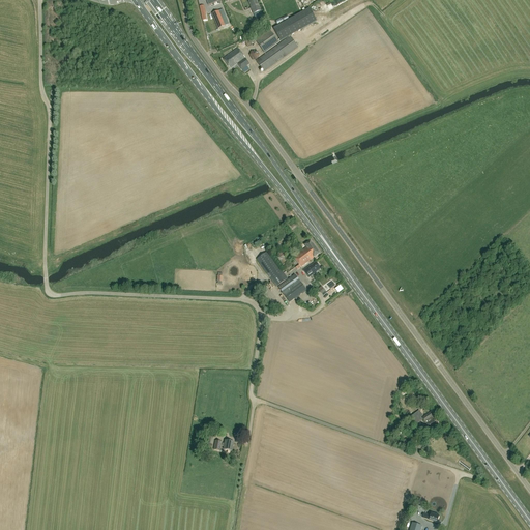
[(253,15),(262,10),(257,0),(252,0),(248,2),(253,15)]
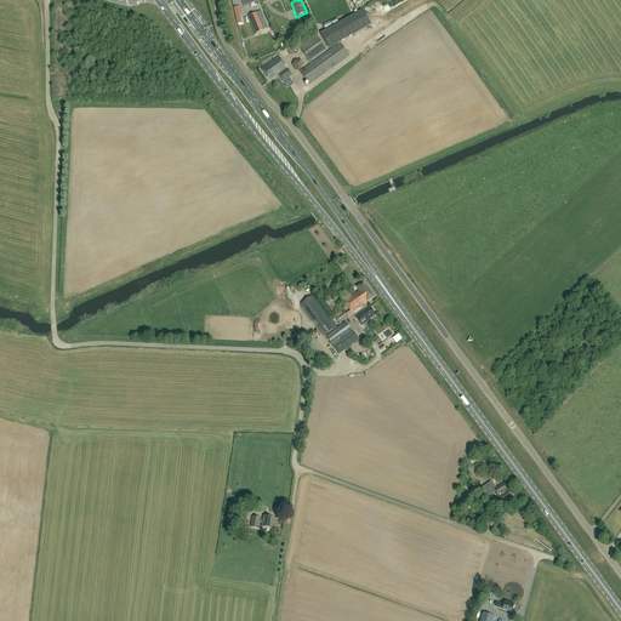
[(391,10),(409,0),(394,0),(387,4),(391,10)]
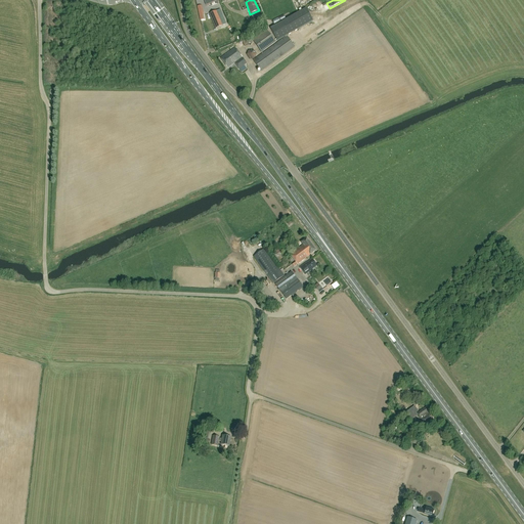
[(342,7),(335,12),(339,16),(345,12),(342,7)]
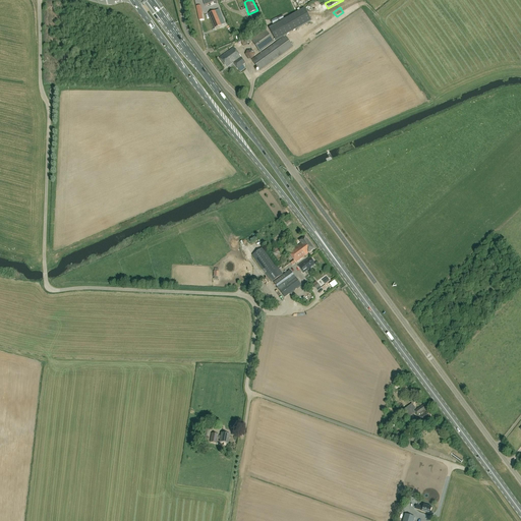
[(245,8),(239,11),(244,20),(250,18),(245,8)]
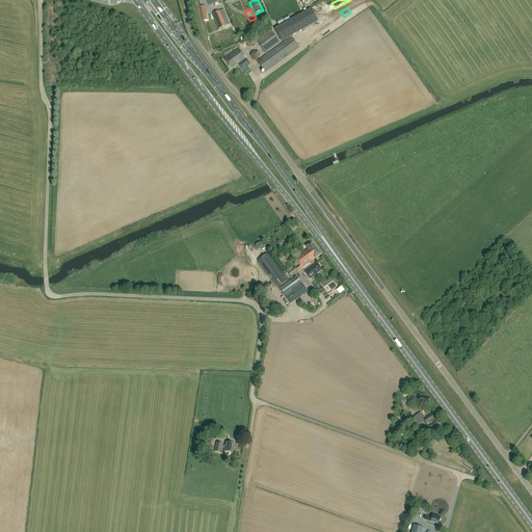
[(311,9),(274,29),(282,42),(317,22),(311,9)]
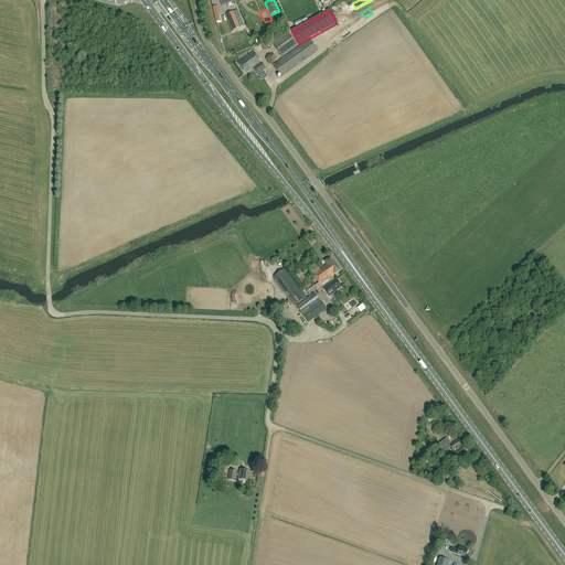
[(240,28),(238,24),(233,12),(226,16),(231,27),(233,31),(240,28)]
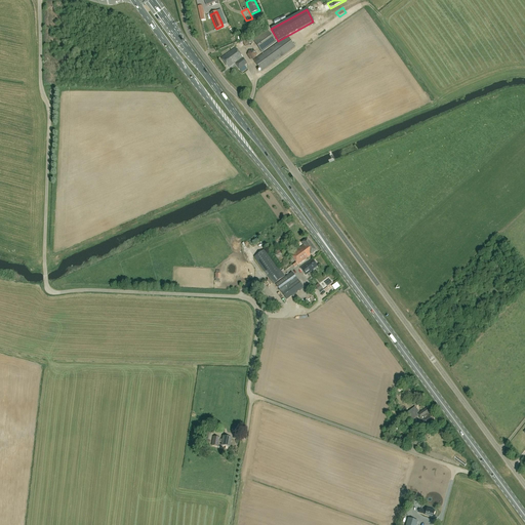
[(284,15),(273,21),(275,25),(286,19),(284,15)]
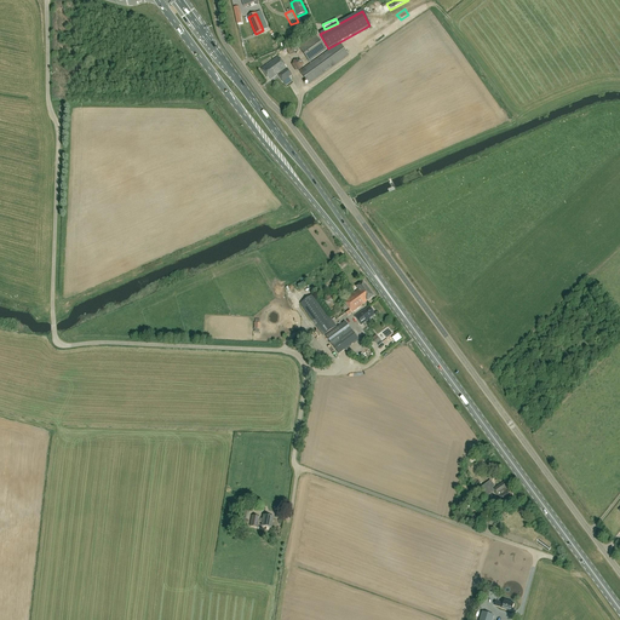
[(309,63),(326,50),(316,35),(299,49),(309,63)]
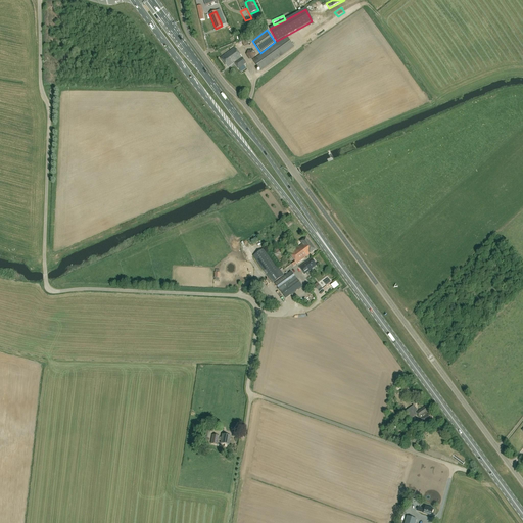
[(286,36),(253,60),(260,70),(294,47),(286,36)]
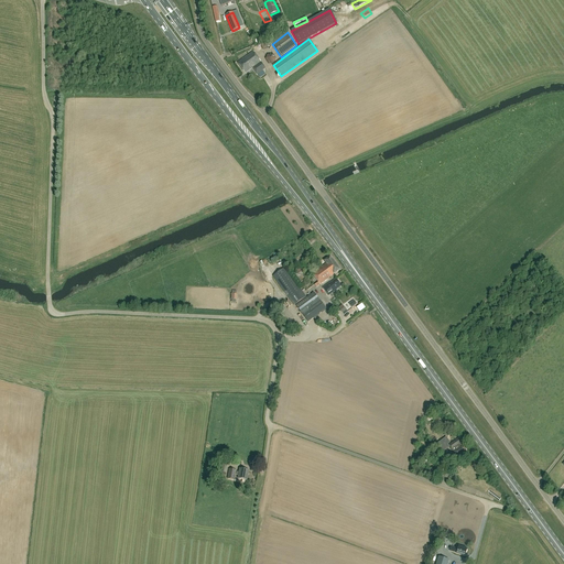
[(258,74),(266,68),(253,52),(237,63),(246,74),(253,68),(258,74)]
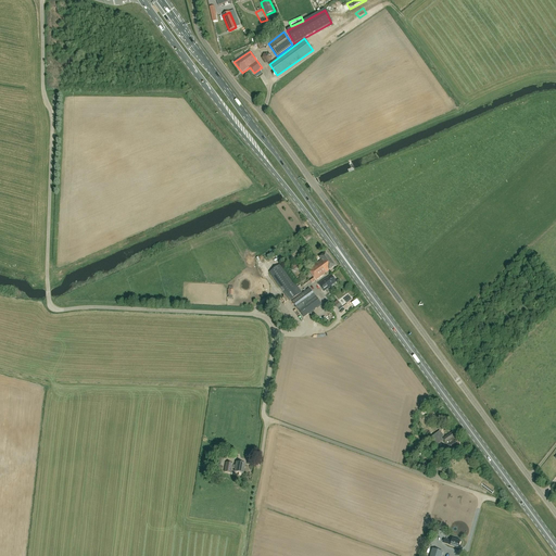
[(269,63),(273,58),(269,53),(264,53),(262,59),(264,63),(269,63)]
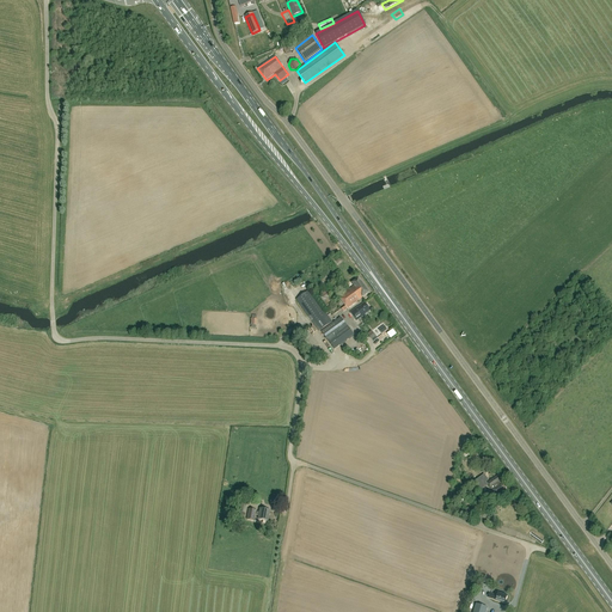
[(322,78),(310,86),(313,92),(325,83),(322,78)]
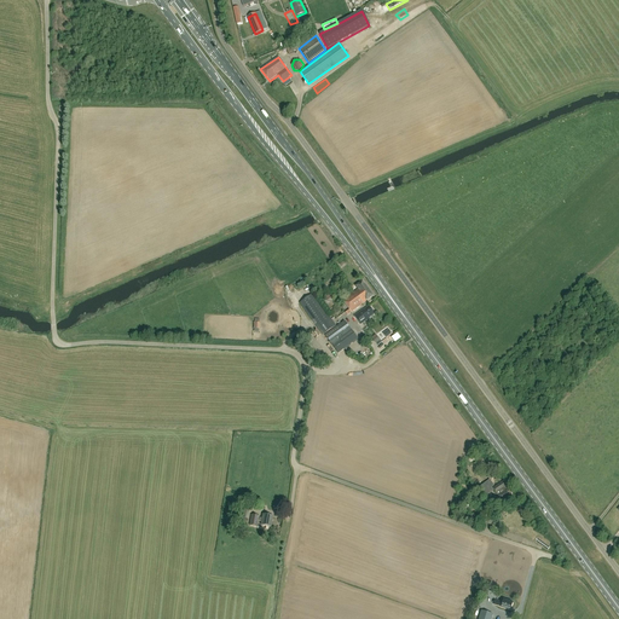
[(353,268),(347,275),(351,278),(357,272),(353,268)]
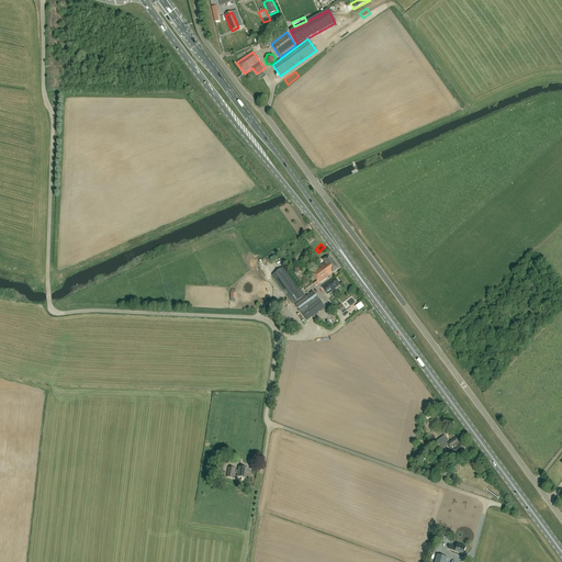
[(325,262),(322,266),(329,276),(339,269),(329,256),(323,260),(325,262)]
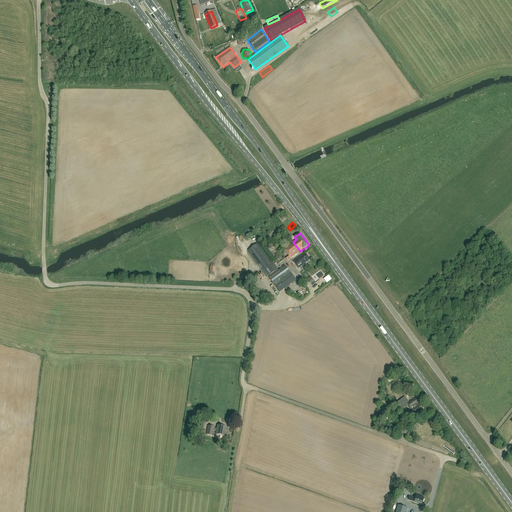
[(300,251),(293,242),(283,249),(290,258),(300,251)]
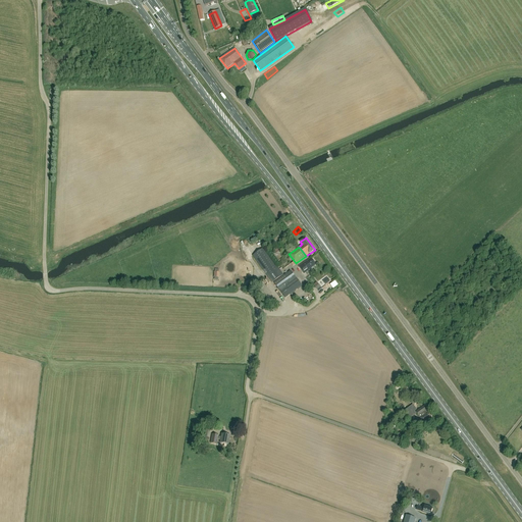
[(253,256),(272,282),(283,275),(263,248),(253,256)]
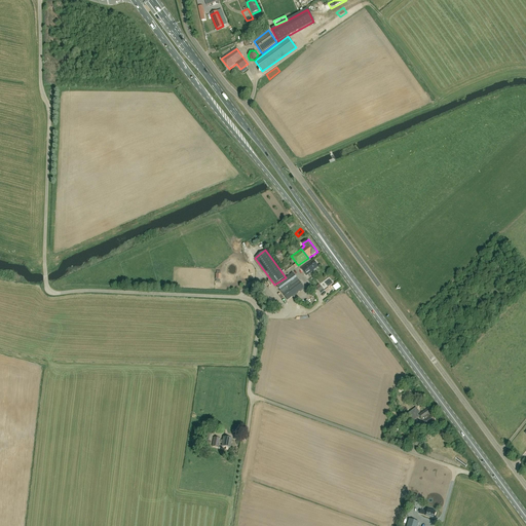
[(313,271),(318,267),(313,261),(308,264),(301,269),(306,276),(313,271)]
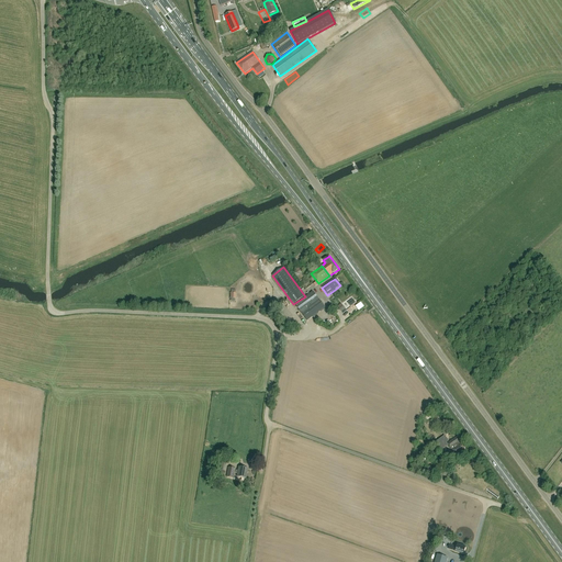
[(301,313),(318,300),(313,292),(294,305),(301,313)]
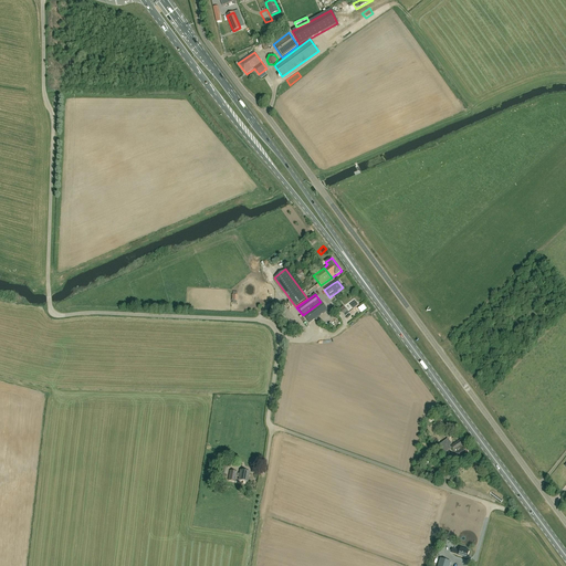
[(322,302),(303,315),(308,324),(327,311),(322,302)]
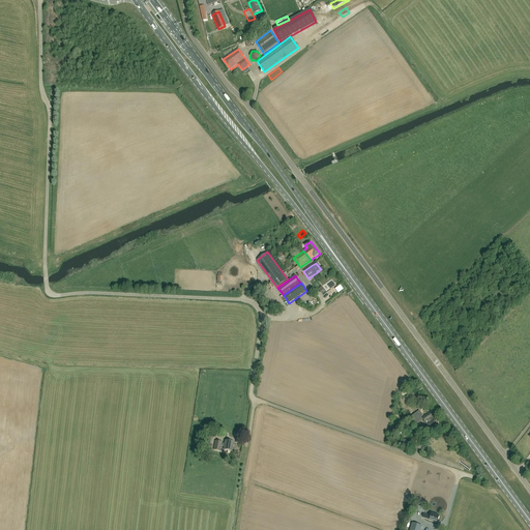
[(437,429),(440,427),(439,424),(435,417),(425,423),(431,431),(436,427),(437,429)]
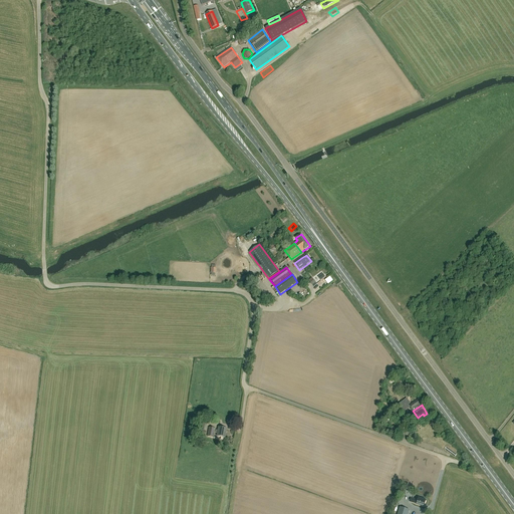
[(219,428),(218,431),(215,430),(215,429),(209,428),(208,437),(214,438),(214,433),(217,434),(217,437),(225,438),(227,429),(219,428)]
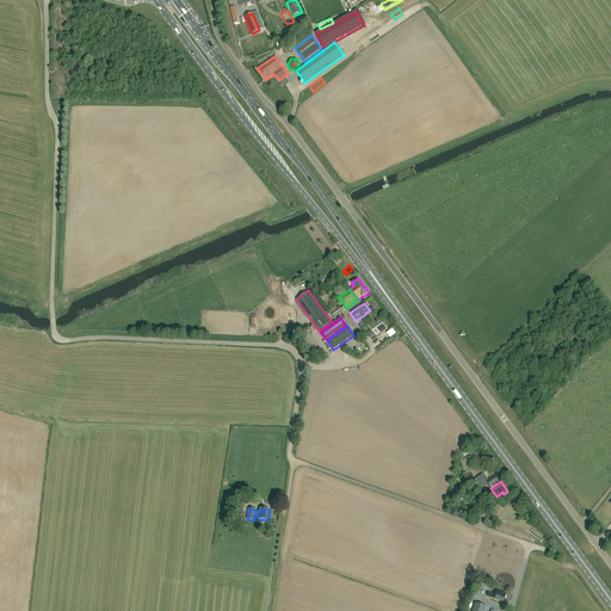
[(504,602),(506,594),(495,592),(494,594),(488,593),(487,597),(494,599),(504,602)]
